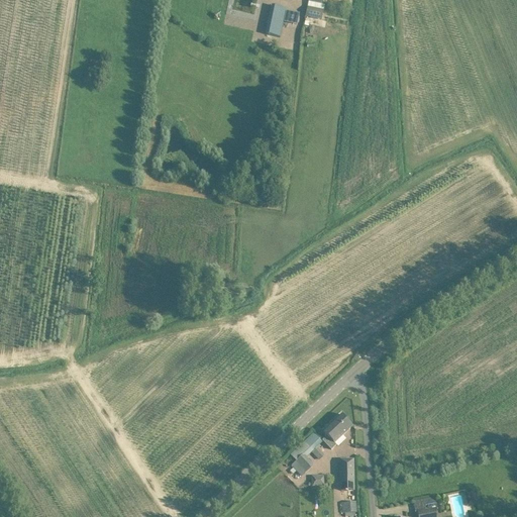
[(324,5),(324,0),(309,0),(309,2),(307,7),(304,23),(309,24),(310,18),(321,20),(323,10),(324,5)]
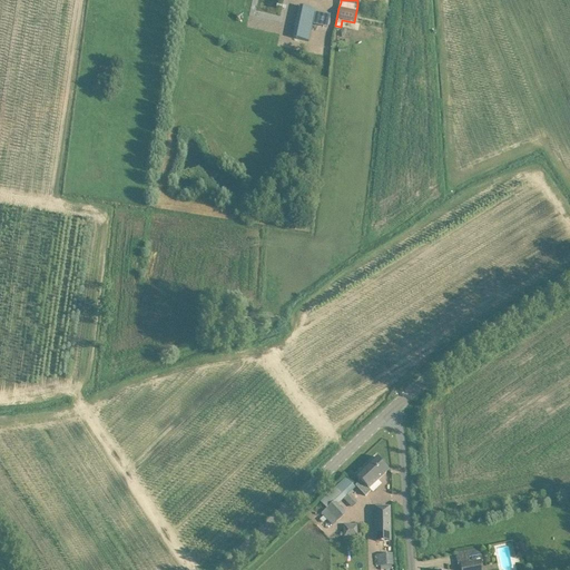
[(300,7),(293,38),(308,41),(315,10),(300,7)]
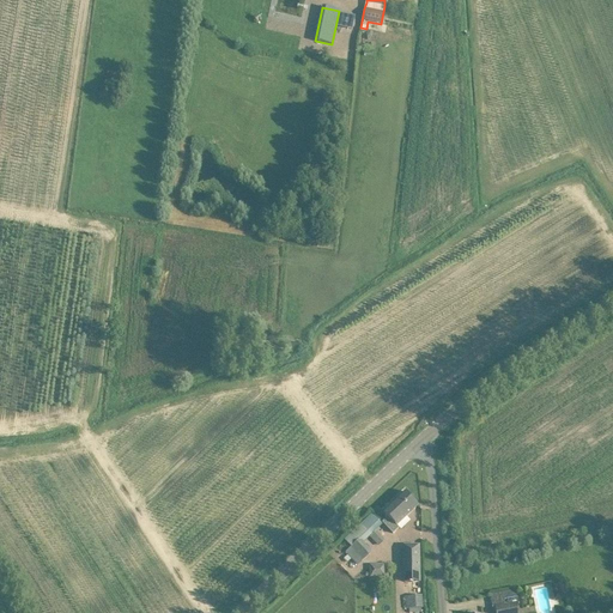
[(105,87),(119,89),(120,73),(107,72),(105,87)]
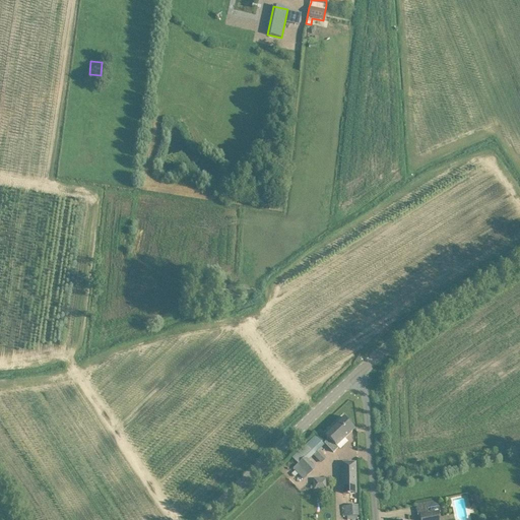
[(338,449),(336,446),(354,429),(343,417),(325,435),(329,439),(324,444),(333,453),(338,449)]
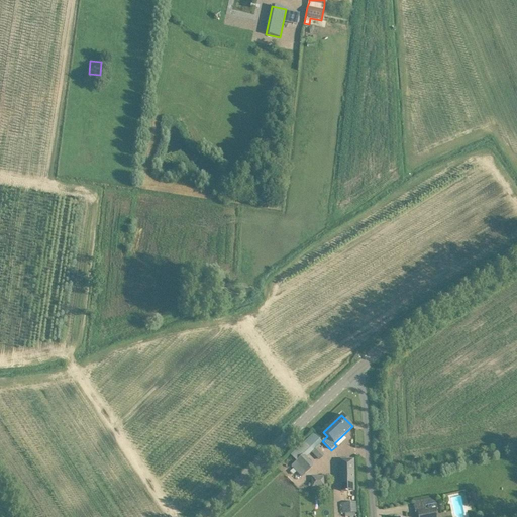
[(313,466),(305,457),(313,449),(309,444),(315,438),(312,435),(290,455),(296,461),(292,466),(302,476),(313,466)]
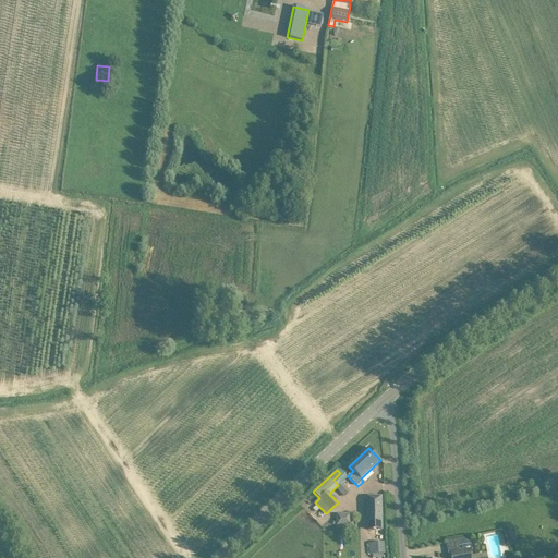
[(343,497),(350,492),(342,484),(337,489),(343,497)]
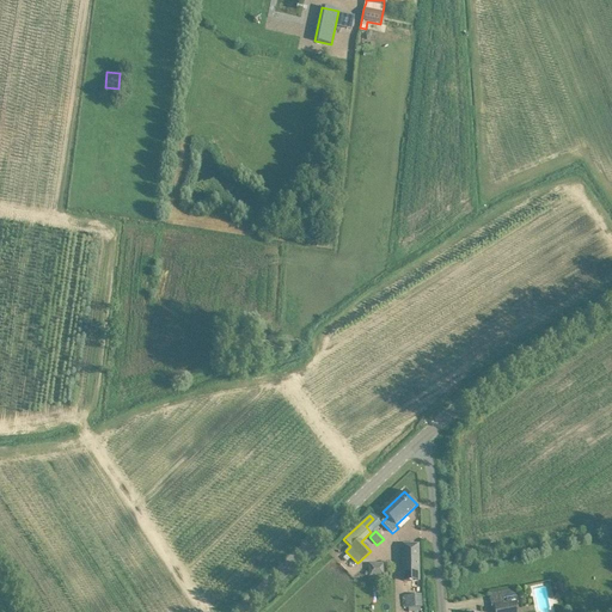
[(418,581),(418,545),(403,545),(404,581),(418,581)]
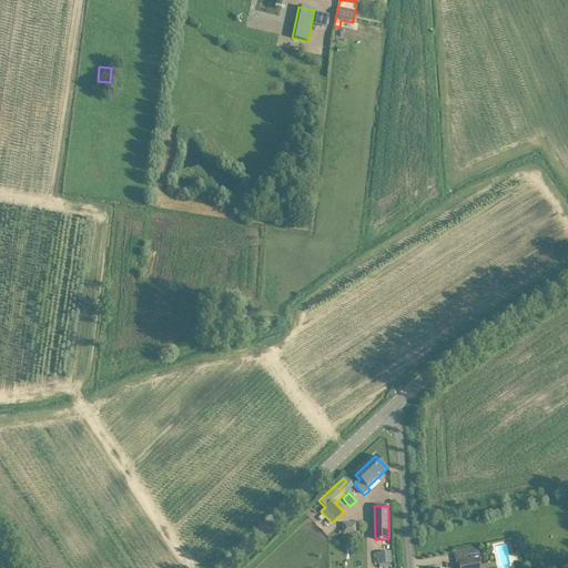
[(355,525),(344,526),(344,535),(355,535),(355,525)]
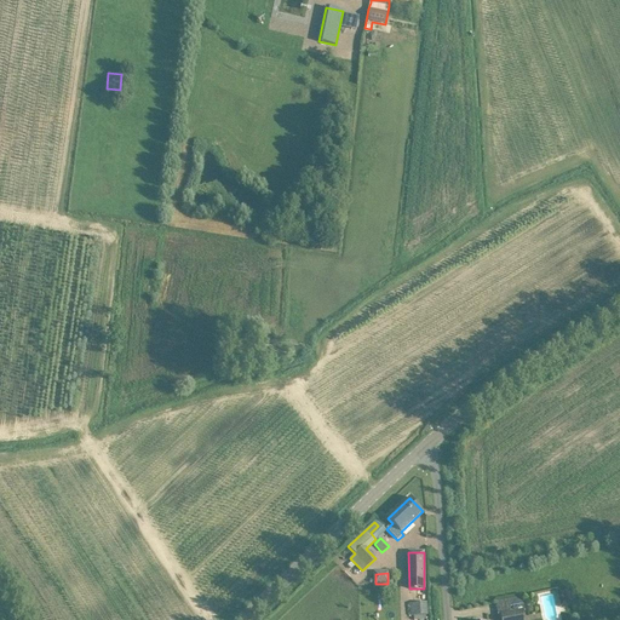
[(561,608),(573,604),(569,589),(556,591),(561,608)]
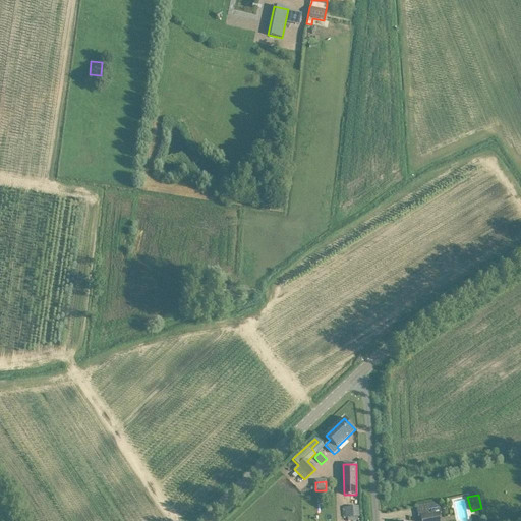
[(345,508),(345,518),(359,517),(358,507),(345,508)]
